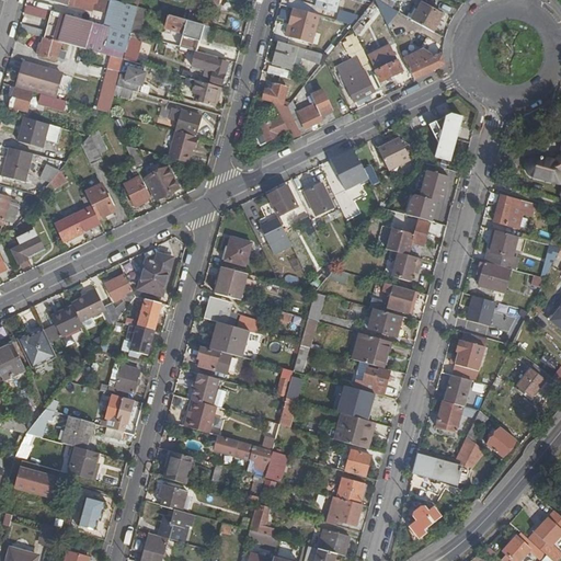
[(335,12),(338,0),(318,0),(317,7),(335,12)]
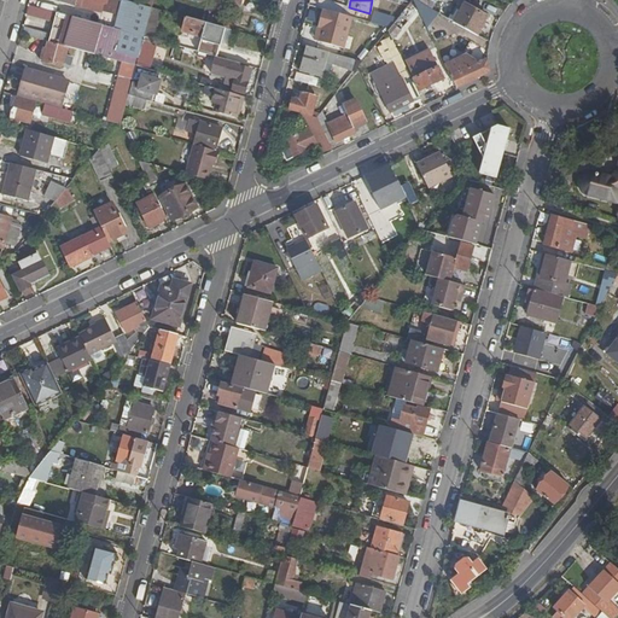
[(414,0),(432,35),(443,16),(432,9),(417,0),(414,0)]
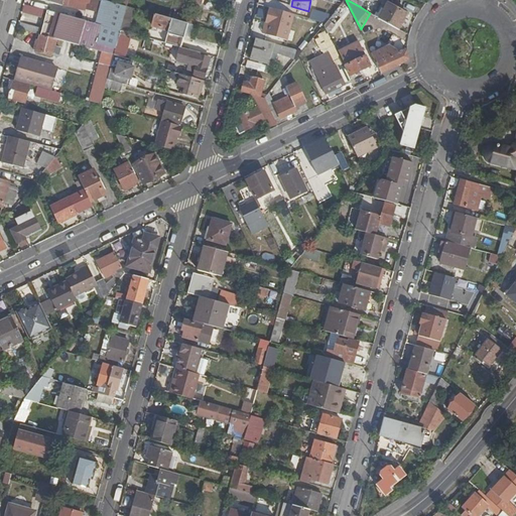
[(126,7),(106,1),(99,25),(120,31),(126,7)]
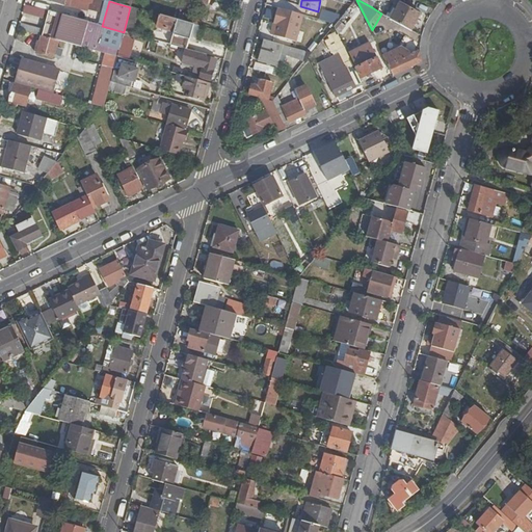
[(400,3),(391,19),(411,30),(420,14),(400,3)]
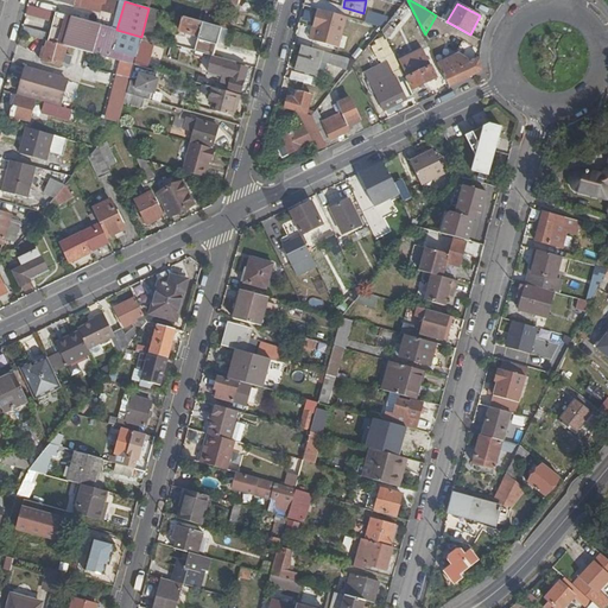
[(44,21),(46,12),(27,6),(25,16),(44,21)]
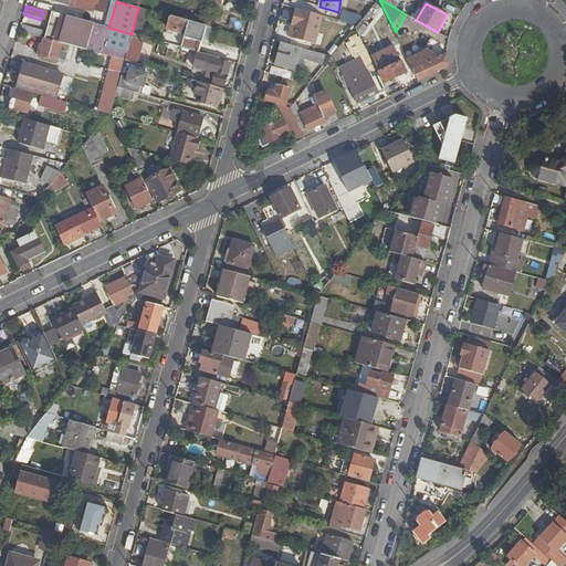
[(148,10),(138,8),(132,34),(140,37),(148,10)]
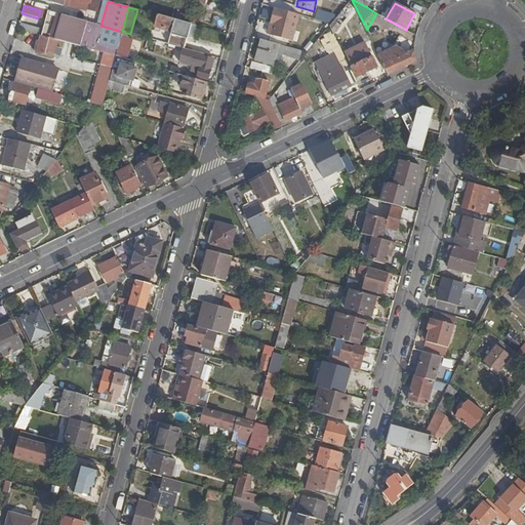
[(293,41),(299,15),(275,8),(271,24),(274,25),(271,36),(293,41)]
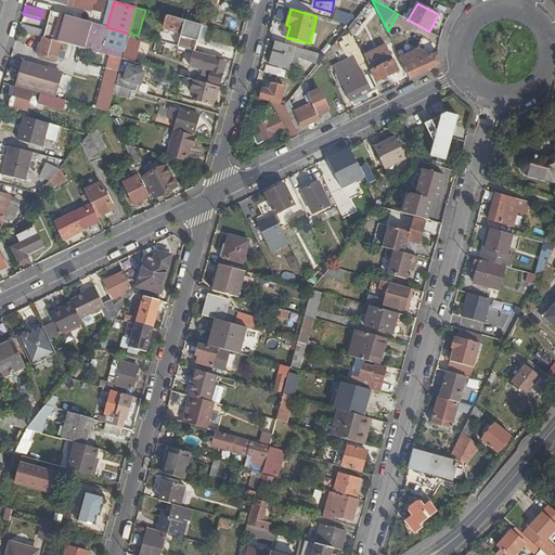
[(334,9),(332,20),(350,24),(352,13),(334,9)]
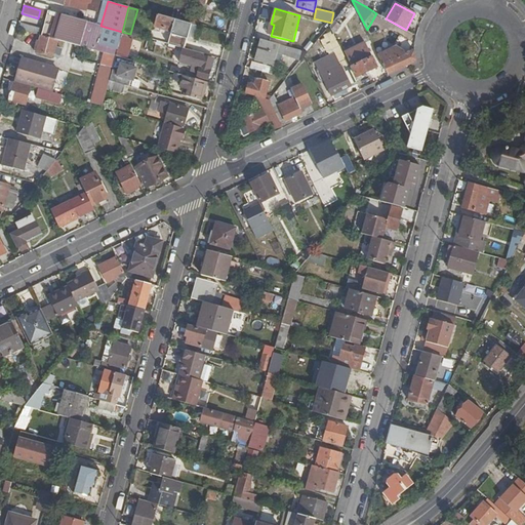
[(346,17),(340,13),(334,21),(339,25),(346,17)]
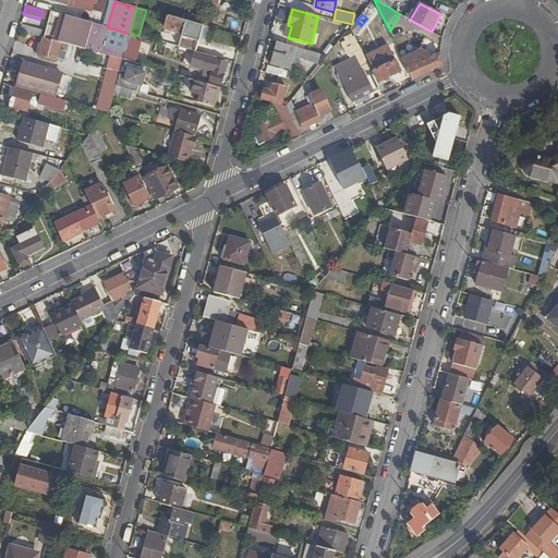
[(192,23),(167,15),(164,29),(182,35),(179,47),(193,51),(195,51),(198,41),(202,25),(192,23)]
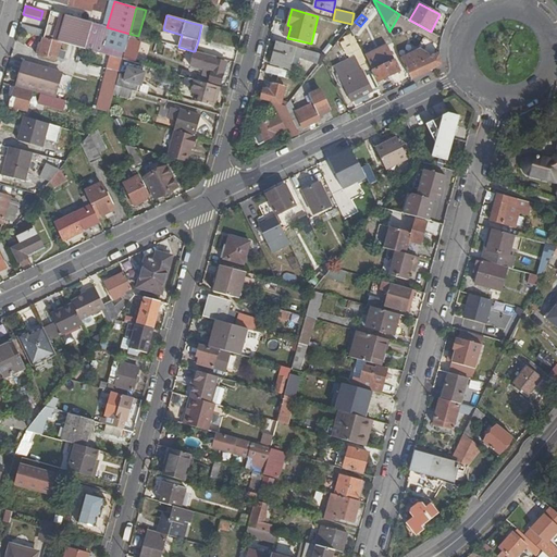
[(201,25),(210,27),(211,21),(194,15),(192,23),(201,25)]
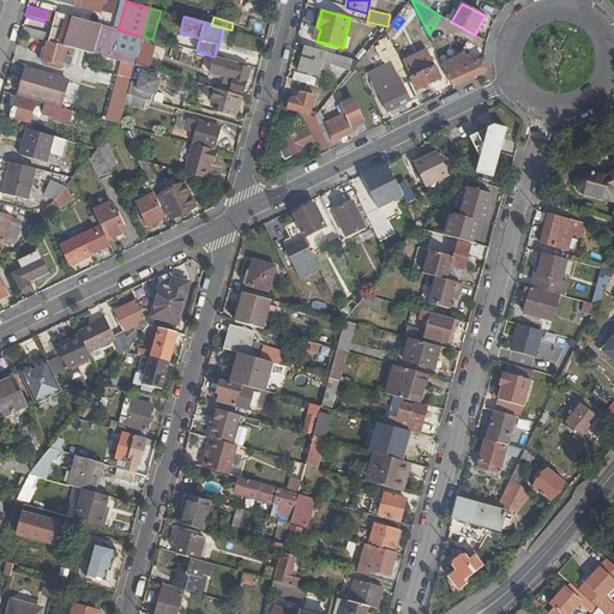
[(386,31),(393,48),(396,52),(407,37),(397,29),(391,24),(389,28),(386,31)]
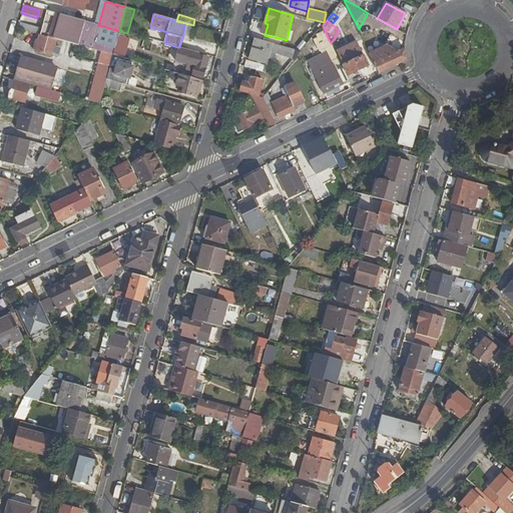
[(39,35),(40,35),(42,29),(19,22),(17,29),(39,35)]
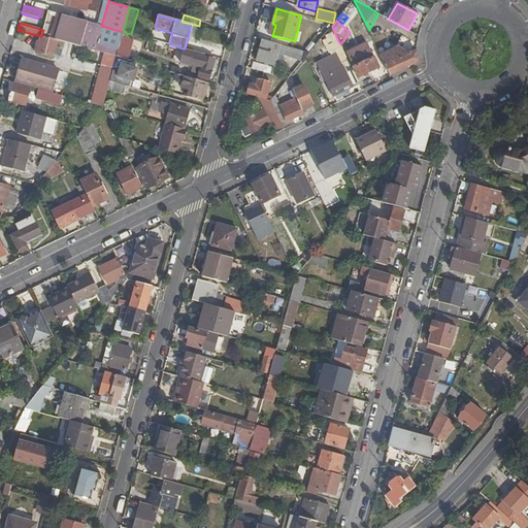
[(121,39),(123,32),(101,26),(88,23),(80,47),(106,55),(116,57),(121,39)]
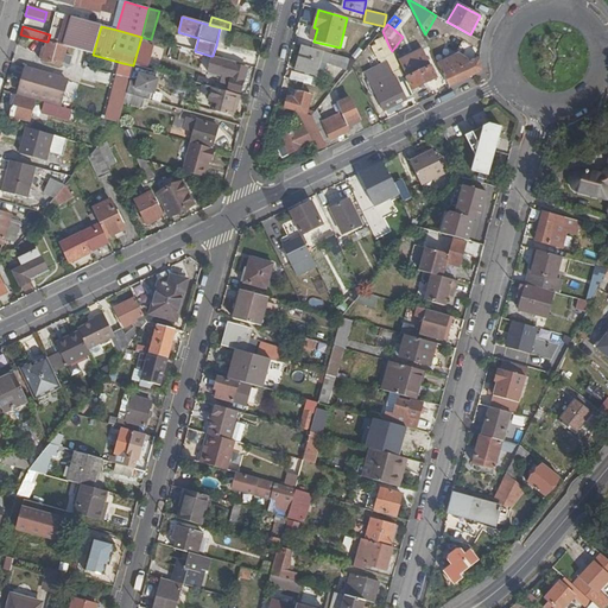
[(225,48),(229,30),(220,27),(216,45),(225,48)]
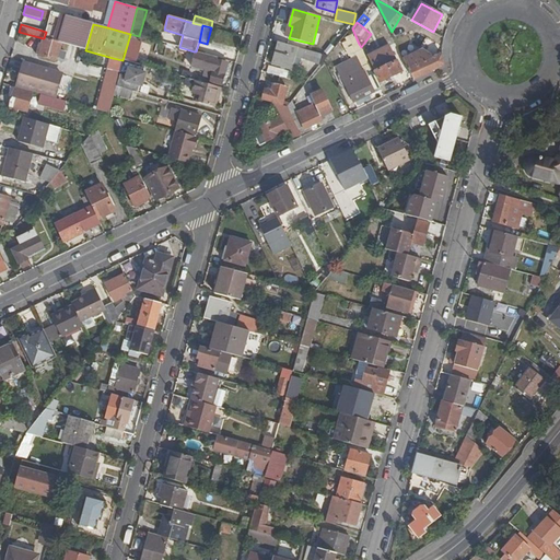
[(373,88),(378,84),(361,47),(359,44),(357,45),(352,37),(346,41),(356,60),(338,68),(354,102),(375,92),(373,88)]
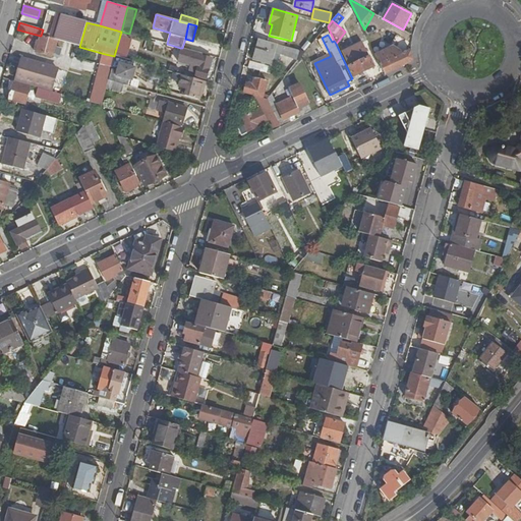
[(56,48),(58,41),(41,36),(40,36),(36,51),(58,57),(60,49),(56,48)]
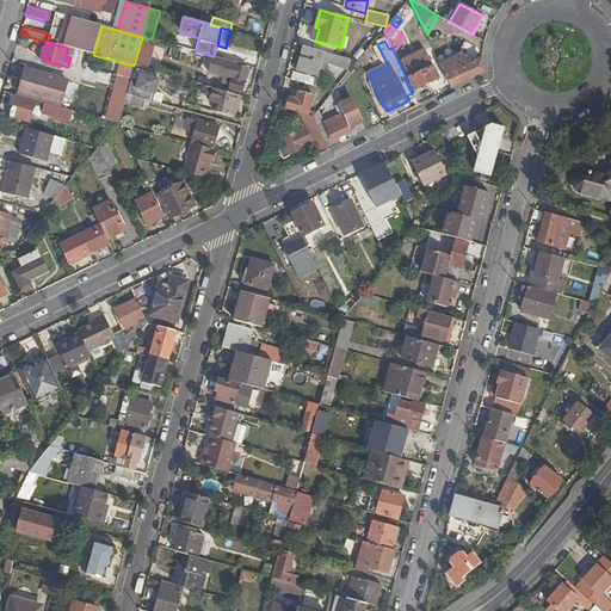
[(134,66),(147,69),(153,49),(140,45),(134,66)]
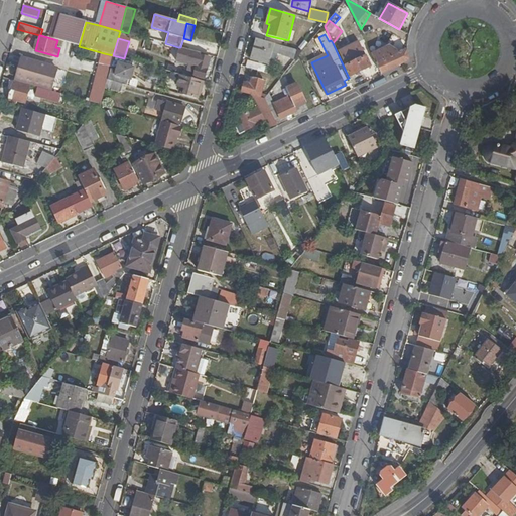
[(303,51),(256,39),(251,58),(269,65),(272,52),(296,59),(299,55),(303,51)]
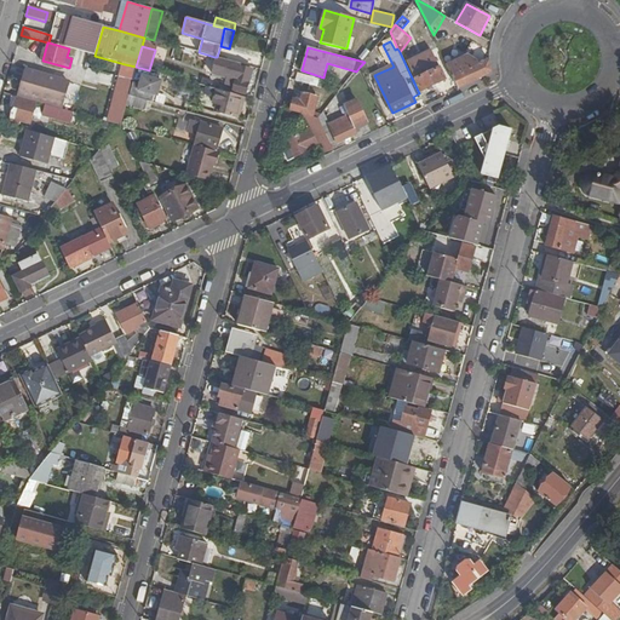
[(468,55),(448,64),(460,90),(491,74),(492,70),(489,58),(481,63),(468,55)]
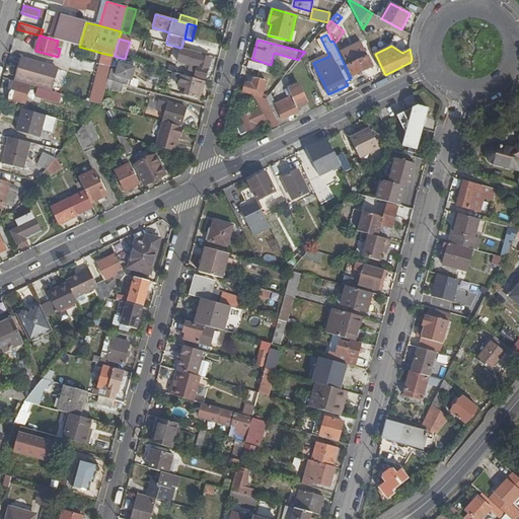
[(181,48),(179,48),(175,61),(189,65),(188,67),(196,69),(194,76),(205,79),(211,59),(201,56),(202,54),(181,48)]
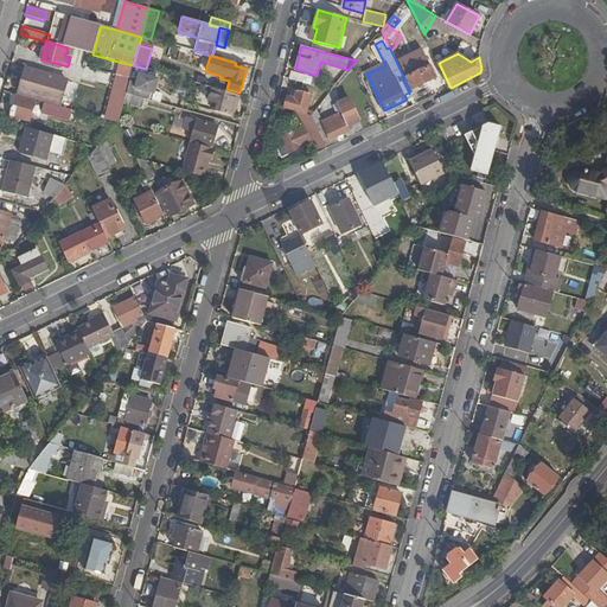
[(398,62),(411,89),(435,78),(426,59),(411,66),(407,57),(398,62)]
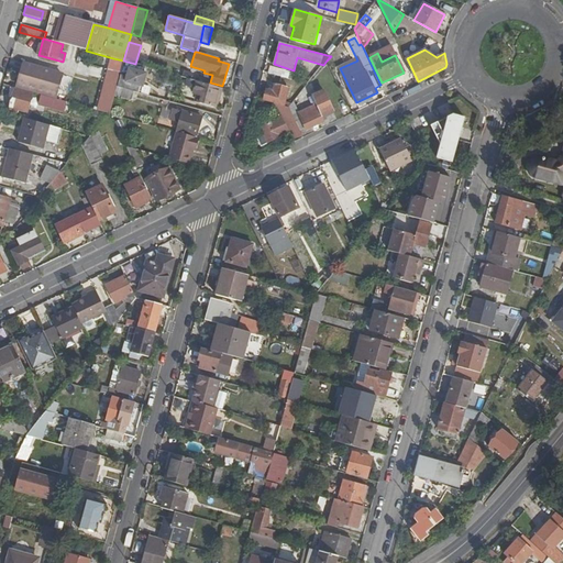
[(123,61),(113,58),(107,85),(117,87),(123,61)]
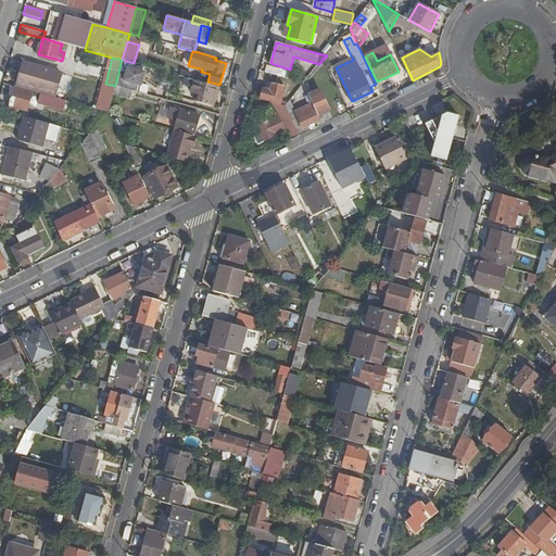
[(122,60),(115,86),(131,90),(134,85),(128,83),(134,63),(122,60)]
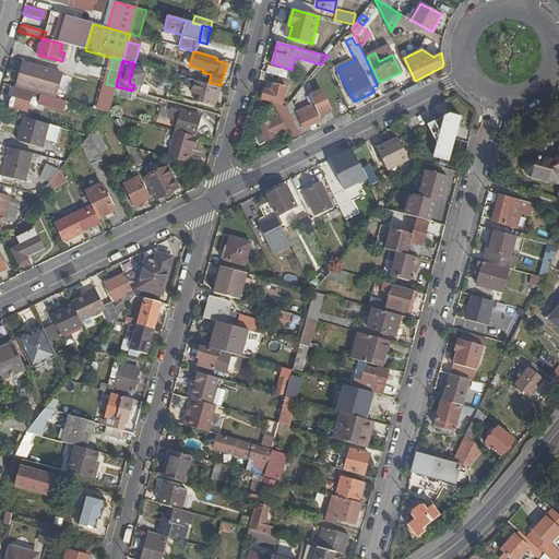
[(59,74),(23,63),(16,85),(54,94),(59,74)]
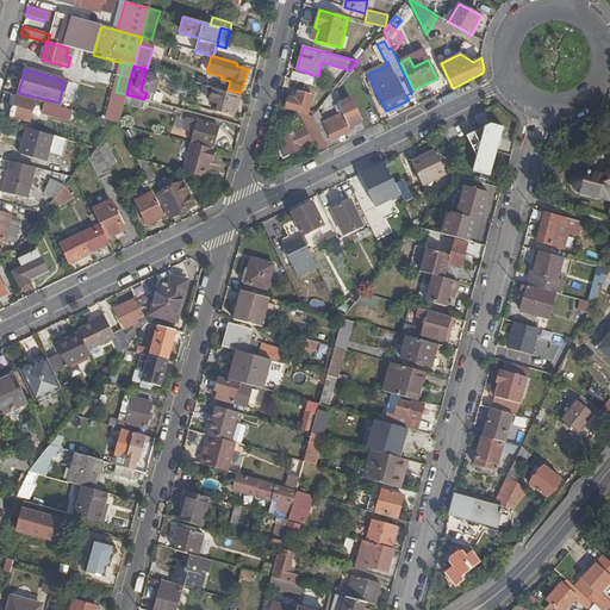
[(291,80),(306,83),(307,78),(292,74),(291,80)]
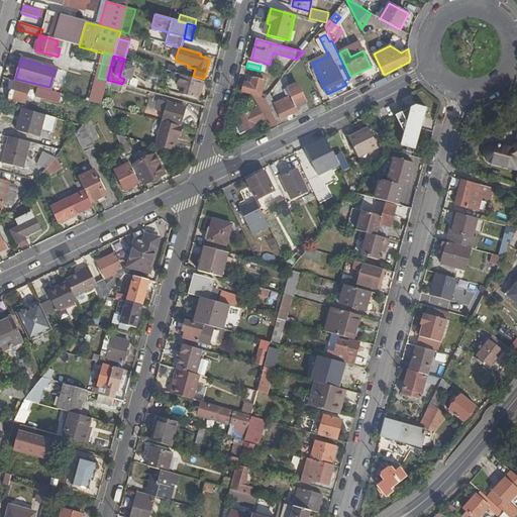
[(204,81),(178,74),(177,77),(181,78),(178,89),(184,91),(184,95),(199,99),(204,81)]
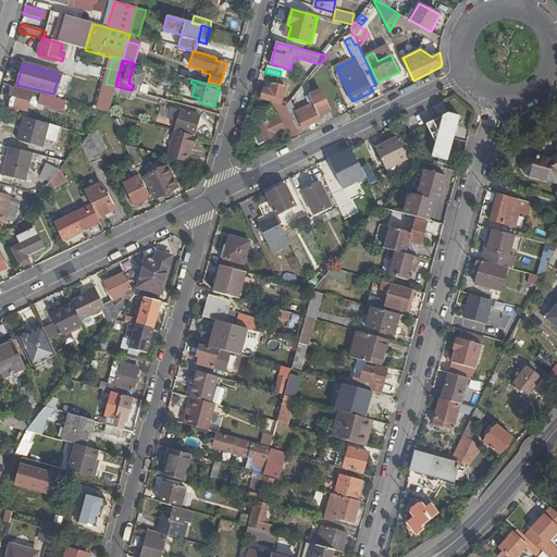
[(115,86),(106,84),(98,110),(108,112),(112,95),(115,86)]
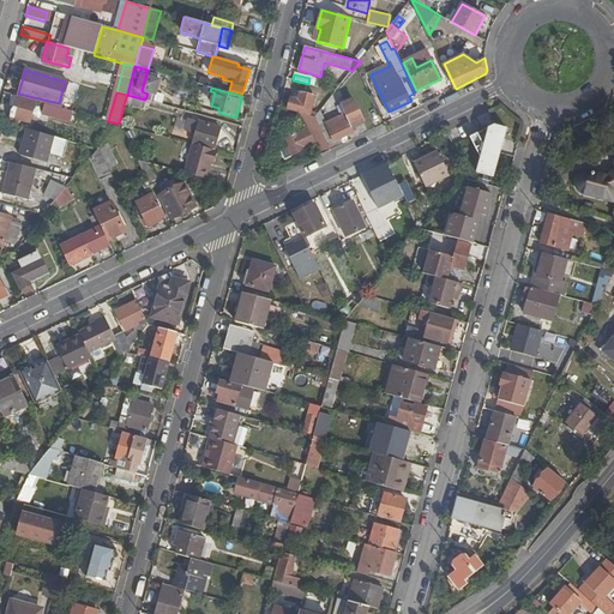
[(288,109),(306,115),(309,115),(311,110),(314,97),(299,92),(298,98),(292,96),(288,109)]
